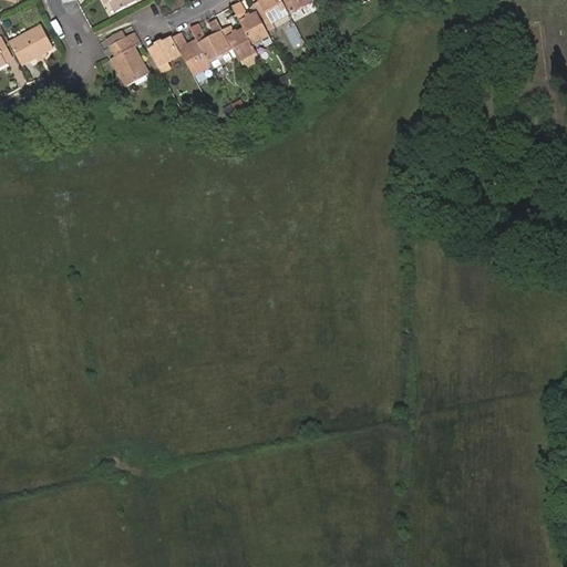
[(136,0),(103,0),(106,4),(111,2),(116,12),(137,1),(136,0)]
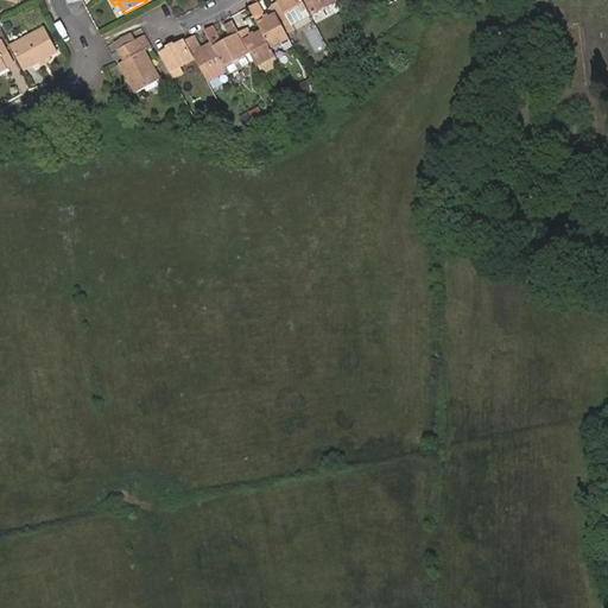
[(292,26),(311,16),(302,0),(282,0),(279,1),(292,26)]
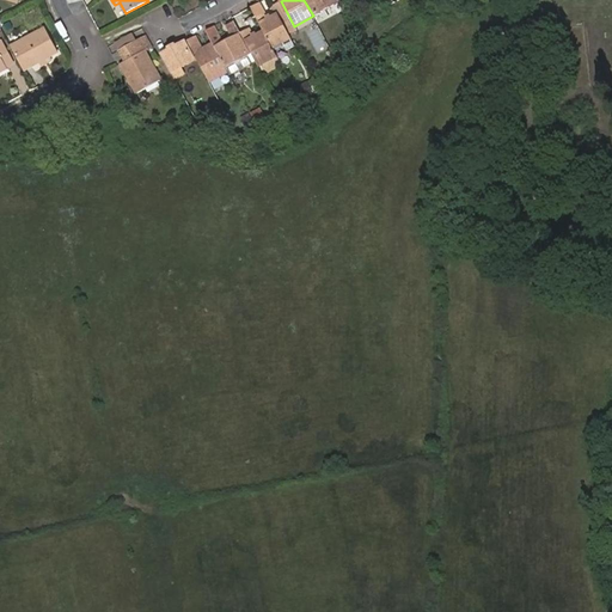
[(304,0),(313,16),(340,2),(337,0),(304,0)]
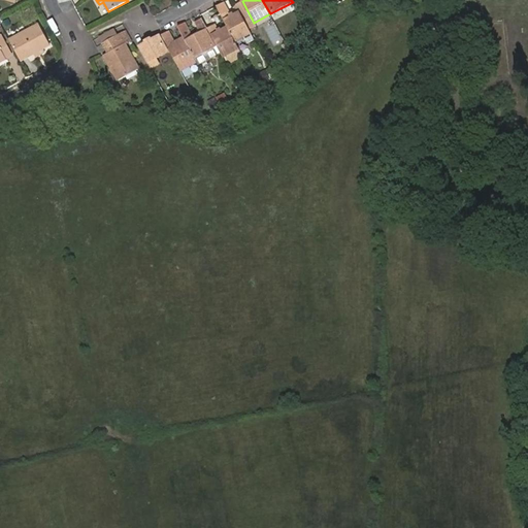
[(236,5),(240,12),(250,31),(256,27),(254,23),(242,1),(236,5)]
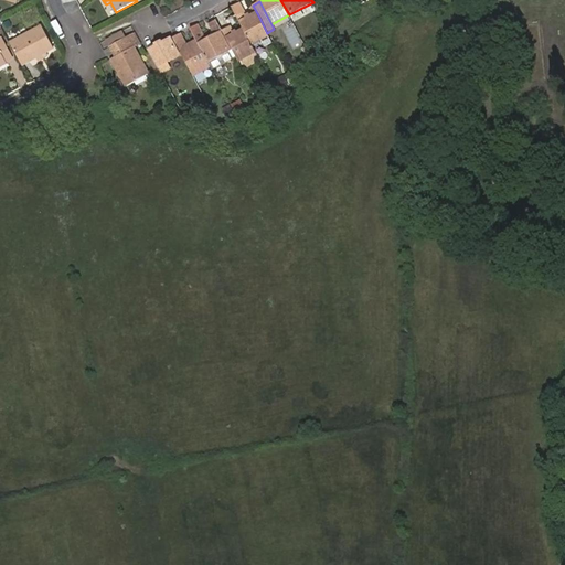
[(232,7),(236,16),(244,30),(253,45),(262,41),(269,36),(267,33),(257,13),(248,18),(245,11),(241,2),(232,7)]
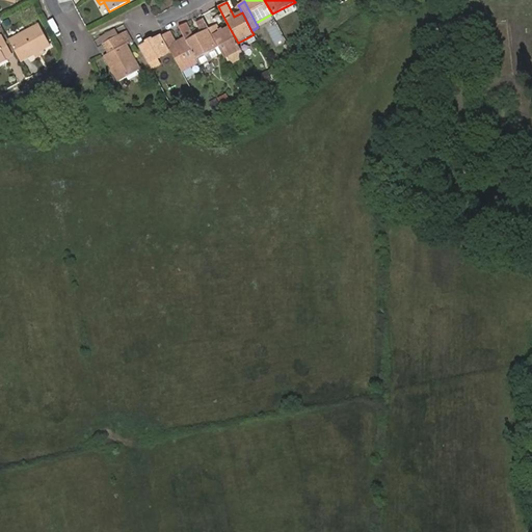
[(180,27),(185,38),(196,58),(218,47),(209,29),(204,20),(196,23),(203,34),(195,37),(188,23),(180,27)]
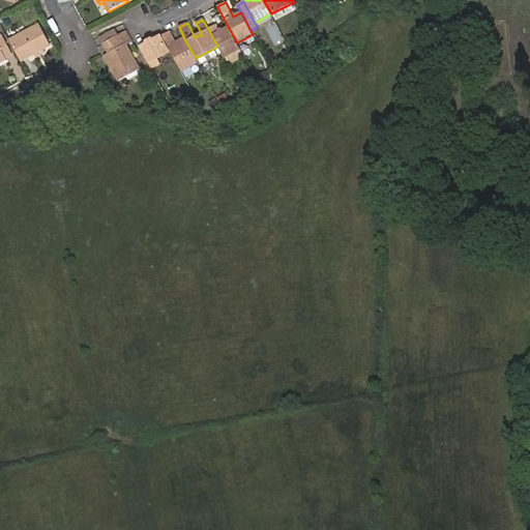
[(10,40),(22,62),(34,55),(43,50),(51,46),(39,25),(10,40)]
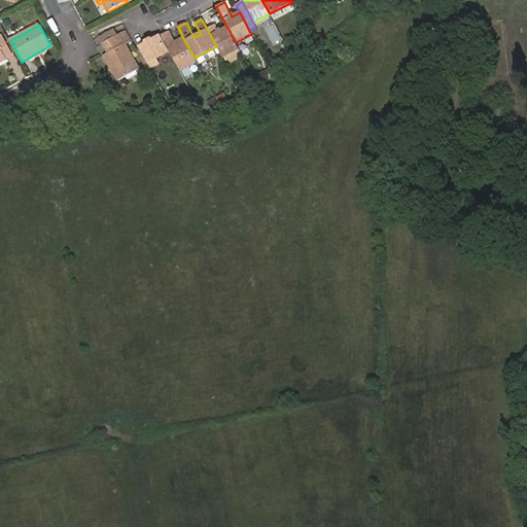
[(220,54),(222,58),(239,49),(236,42),(227,28),(219,32),(215,25),(207,29),(216,46),(220,54)]
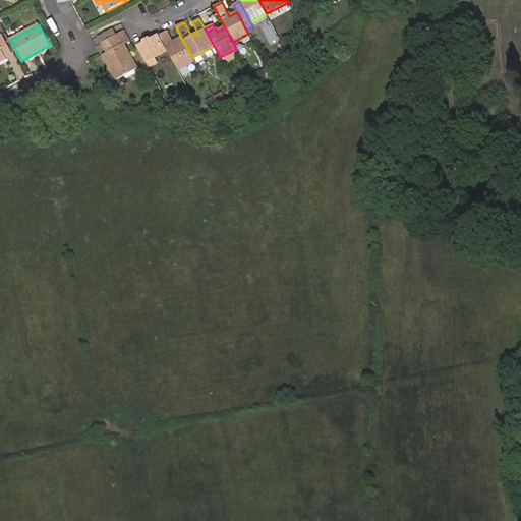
[(114,30),(99,37),(102,43),(117,35),(114,30)]
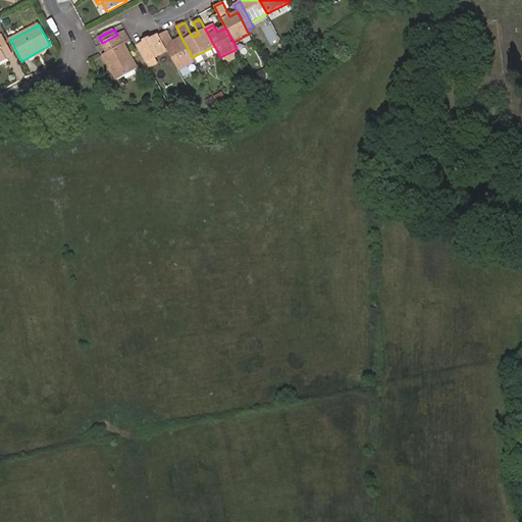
[(131,42),(125,31),(117,35),(102,43),(108,53),(104,55),(117,81),(138,69),(125,45),(131,42)]
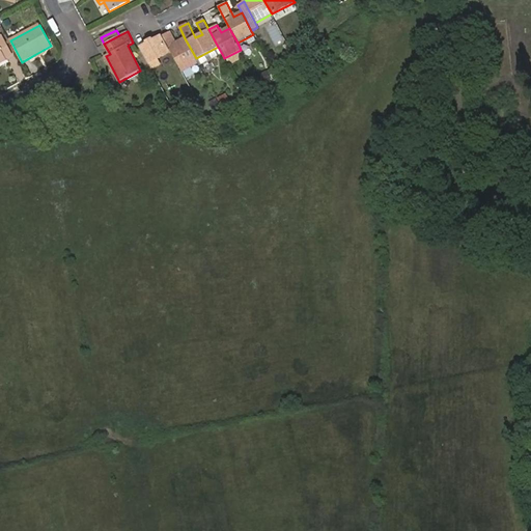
[(163,36),(183,72),(198,63),(196,58),(185,38),(176,42),(171,31),(163,36)]
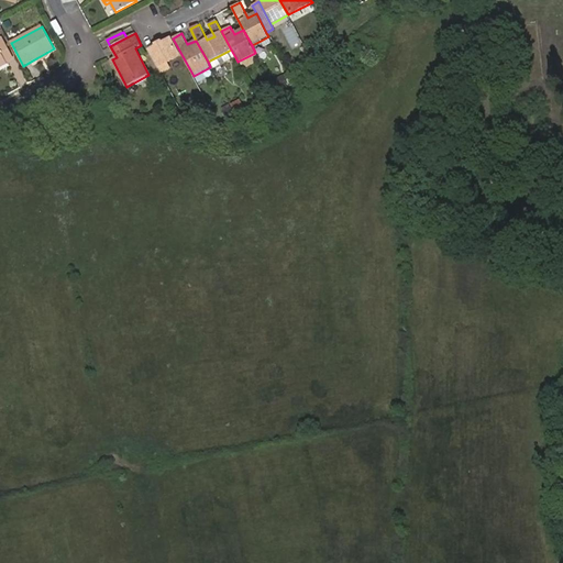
[(268,36),(261,41),(265,48),(273,45),(268,36)]
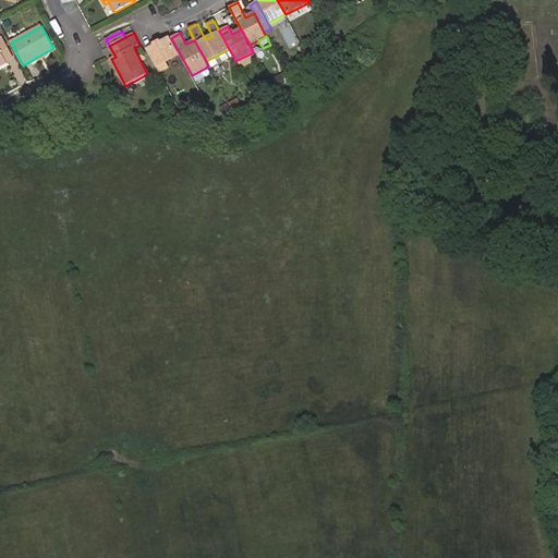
[(159,72),(159,73),(170,68),(167,62),(179,56),(169,39),(147,51),(148,53),(159,72)]
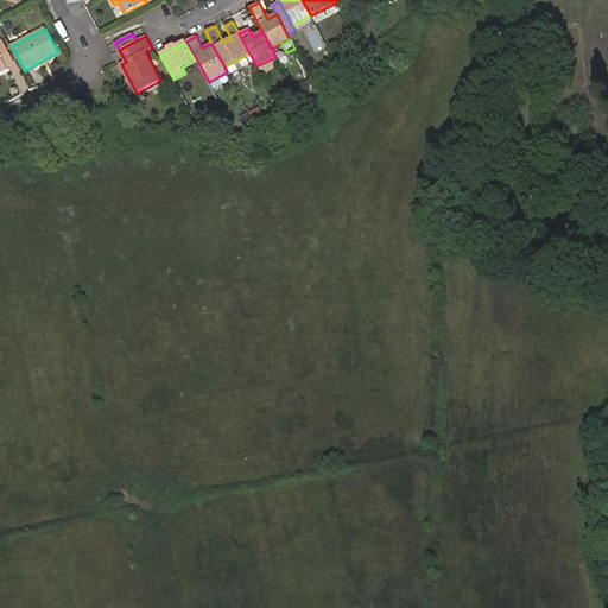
[(227,73),(228,75),(254,62),(249,54),(225,67),(227,73)]
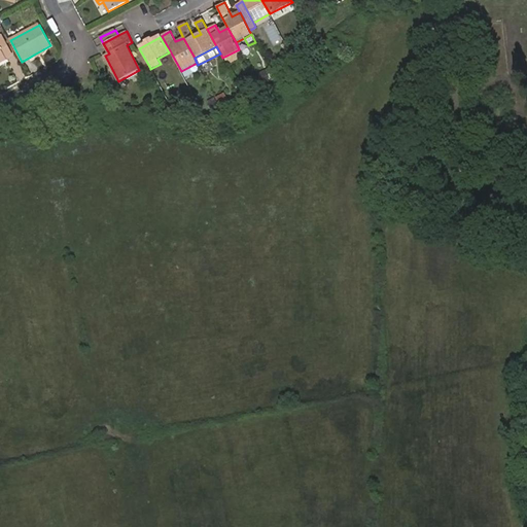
[(45,53),(43,49),(34,55),(36,58),(45,53)]
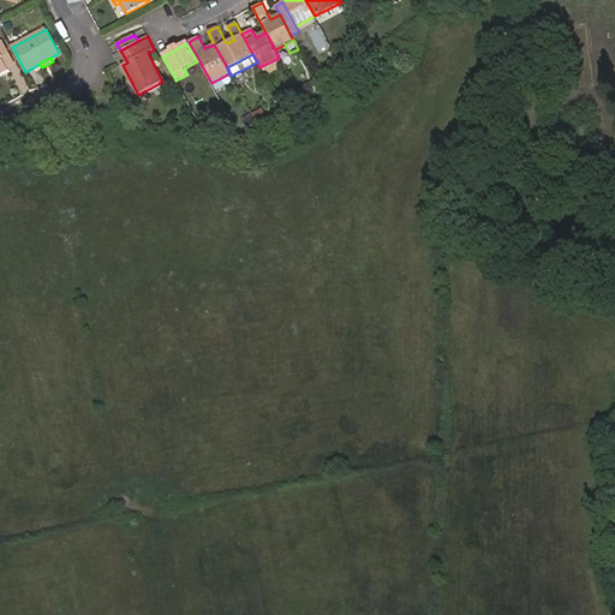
[(175,79),(163,59),(160,60),(171,81),(175,79)]
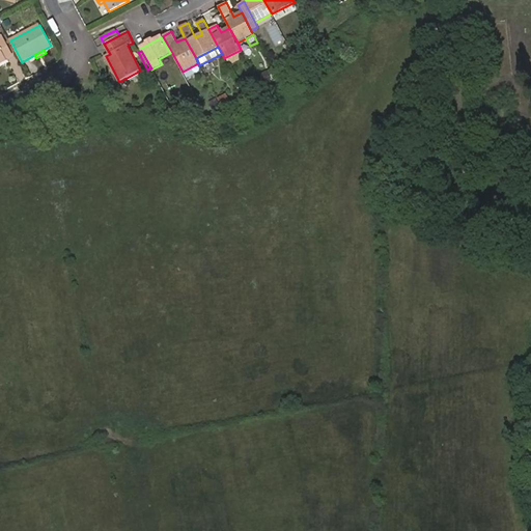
[(211,103),(216,111),(222,108),(217,99),(211,103)]
